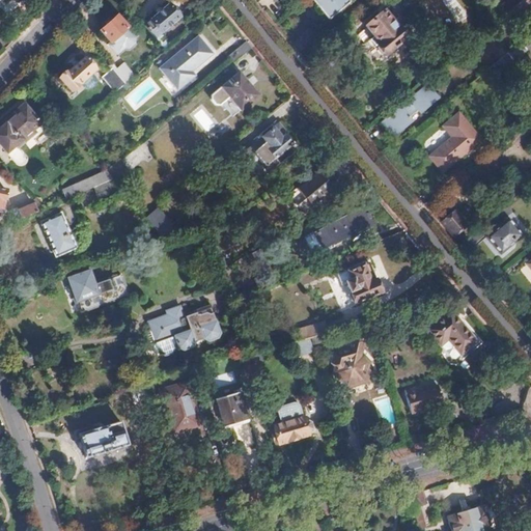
[(49,1),(48,0),(34,0),(43,9),(47,4),(49,1)]
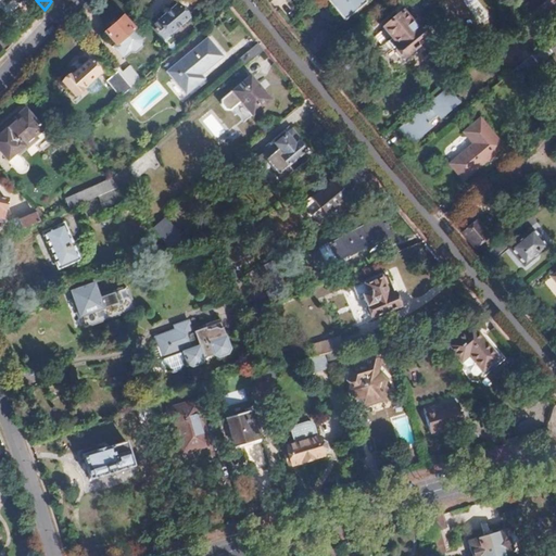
[(365,1),(363,0),(329,0),(329,2),(329,4),(329,7),(330,9),(332,10),(335,11),(337,10),(344,19),(365,1)]
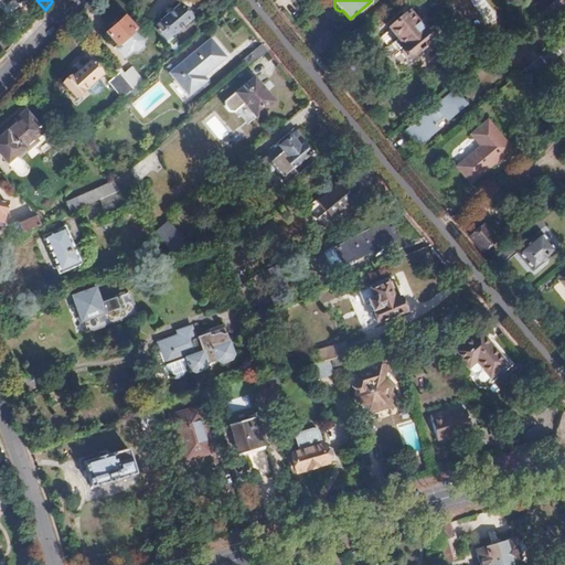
[(164,41),(190,18),(179,4),(153,28),(153,29),(164,41)]
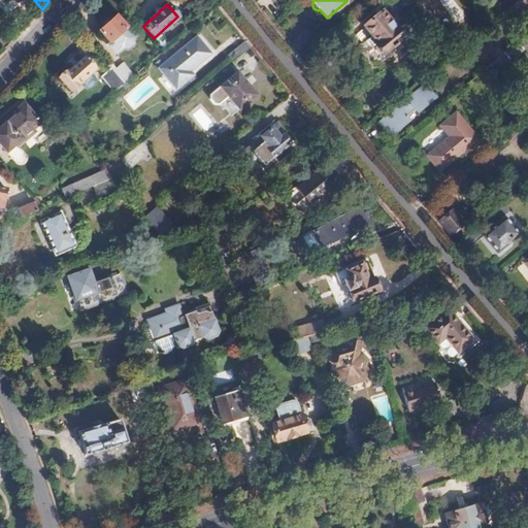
[(400,35),(381,10),(362,25),(375,40),(372,42),(381,52),(400,35)]
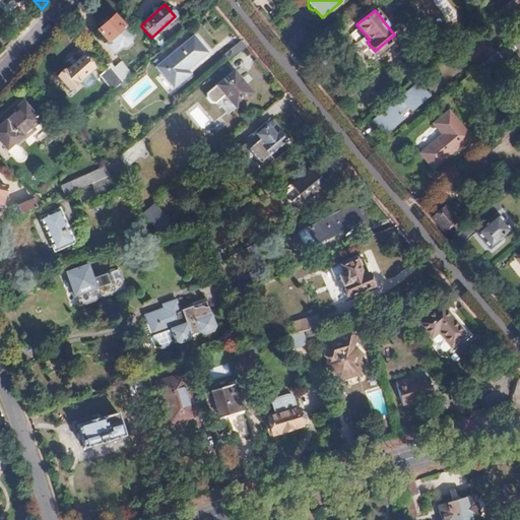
[(109,42),(125,26),(114,16),(98,30),(109,42)]
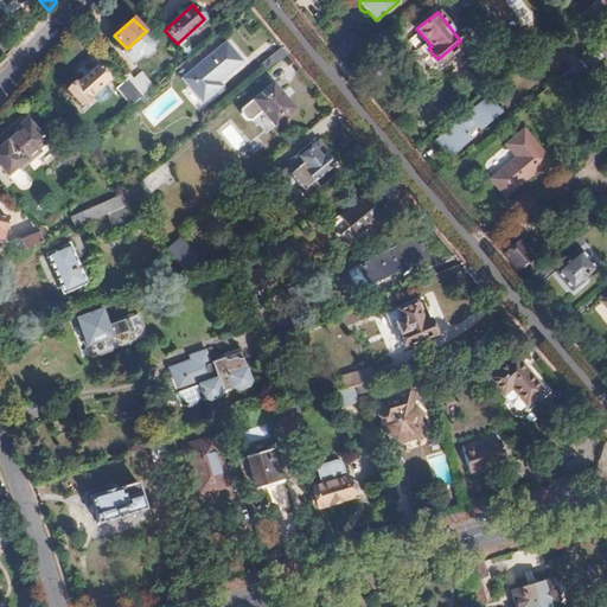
[(212,87),(243,62),(225,42),(183,78),(203,102),(216,91),(212,87)]
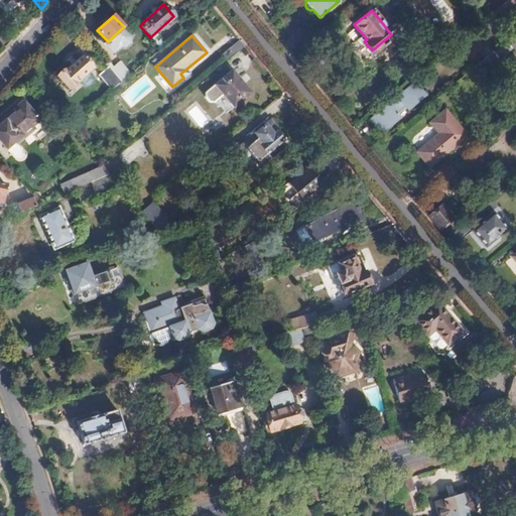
[(227,60),(244,46),(239,39),(222,55),(227,60)]
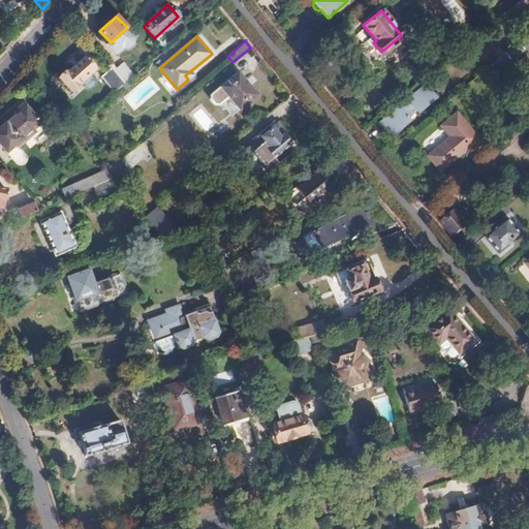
[(511,45),(497,60),(507,69),(522,55),(511,45)]
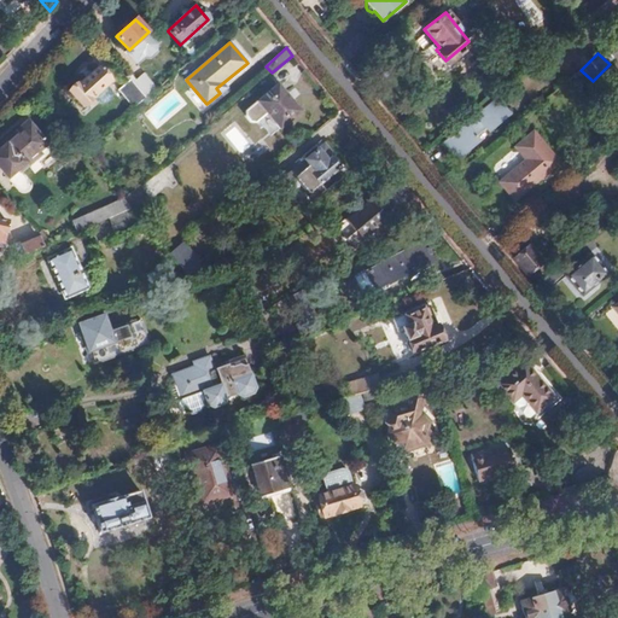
[(83,104),(111,80),(99,66),(77,86),(76,85),(70,89),(83,104)]
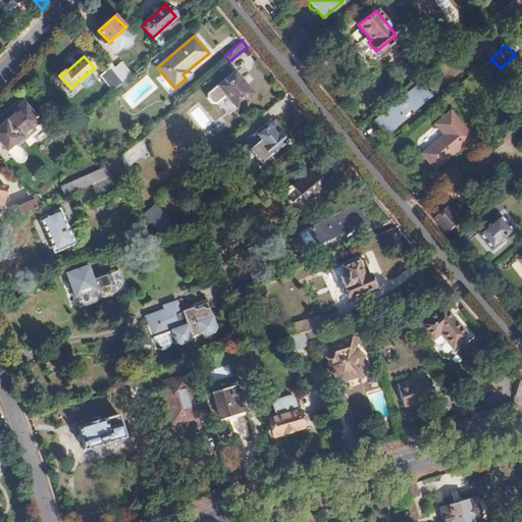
[(133,74),(121,61),(117,65),(111,59),(107,63),(110,67),(123,83),(133,74)]
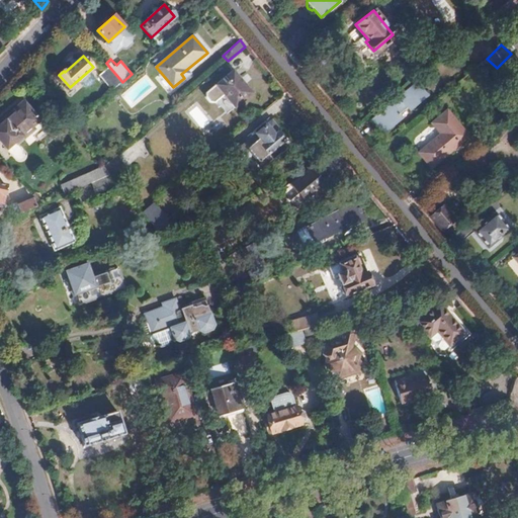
[(122,82),(109,67),(98,76),(111,91),(122,82)]
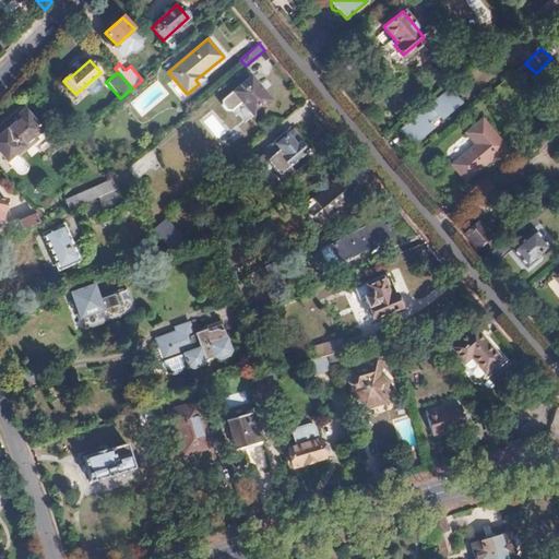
[(263,92),(264,90),(260,84),(258,86),(250,76),(223,99),(223,104),(226,109),(229,110),(233,110),(234,108),(245,122),(270,100),(263,92)]
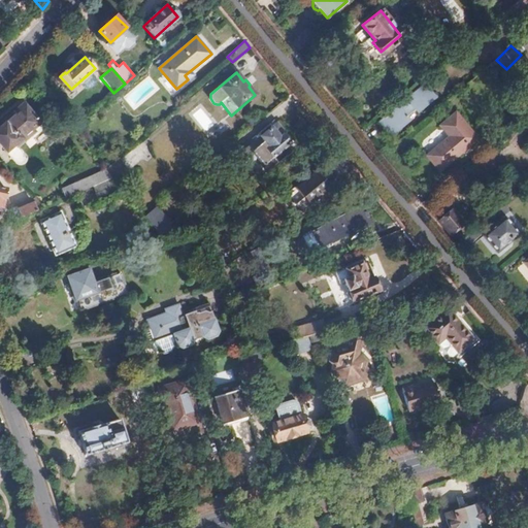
[(417,110),(434,96),(424,84),(378,122),(390,135),(408,119),(406,117),(415,109),(417,110)]
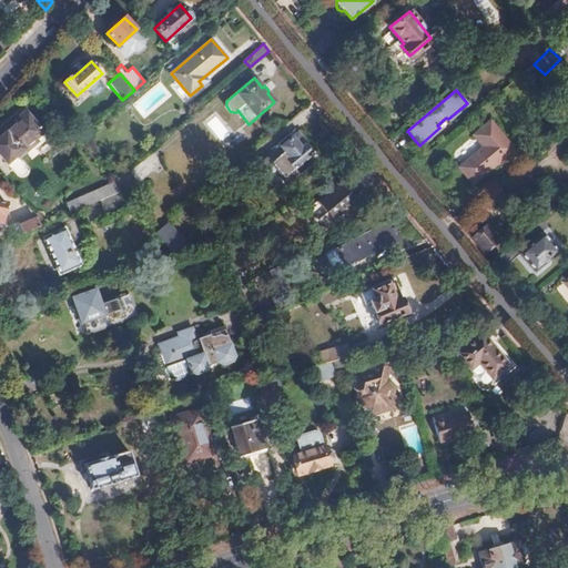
[(23,149),(43,131),(29,115),(19,125),(16,122),(4,132),(8,135),(0,141),(0,154),(8,163),(14,156),(18,161),(27,152),(23,149)]
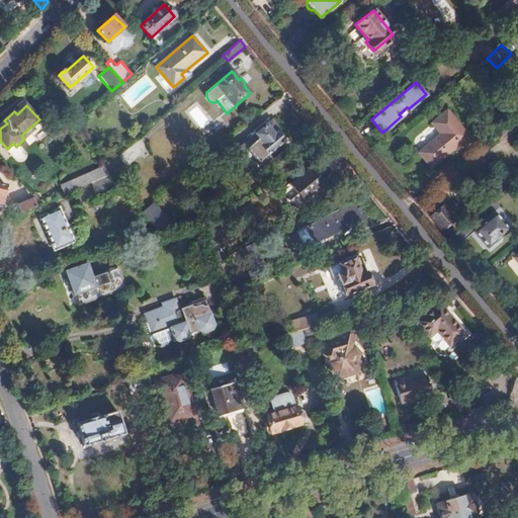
[(188,112),(201,128),(209,122),(196,106),(188,112)]
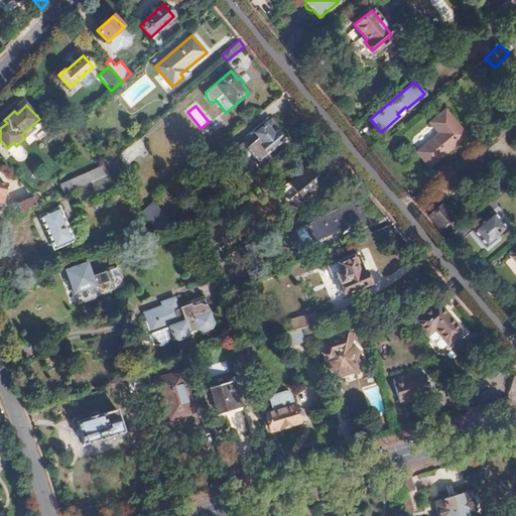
[(428,167),(461,140),(439,114),(424,127),(433,138),(416,152),(428,167)]
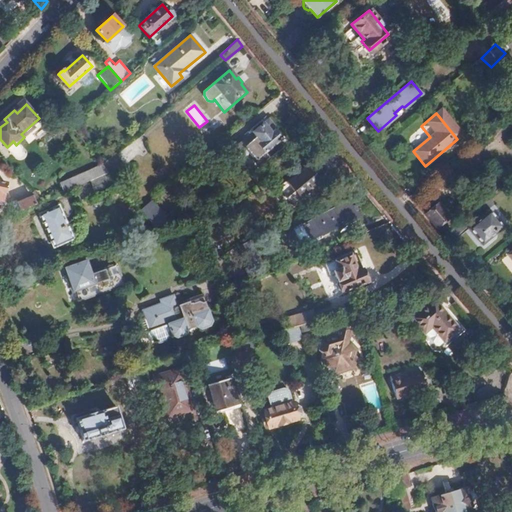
[(285,145),(272,130),(275,127),(266,117),(261,121),(248,132),(229,148),(238,158),(247,151),(255,161),(265,153),(269,158),(285,145)]
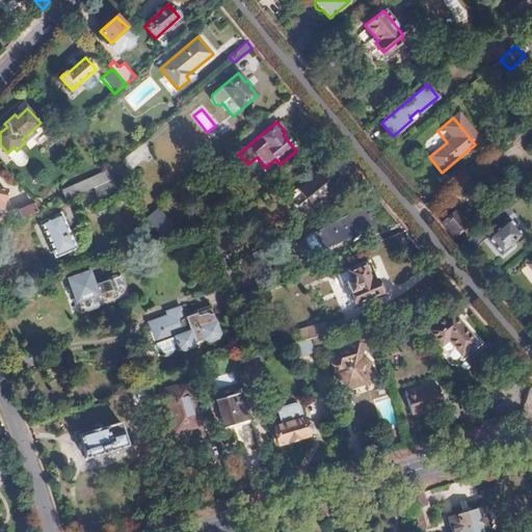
[(258,137),(271,126),(268,123),(255,134),(258,137)]
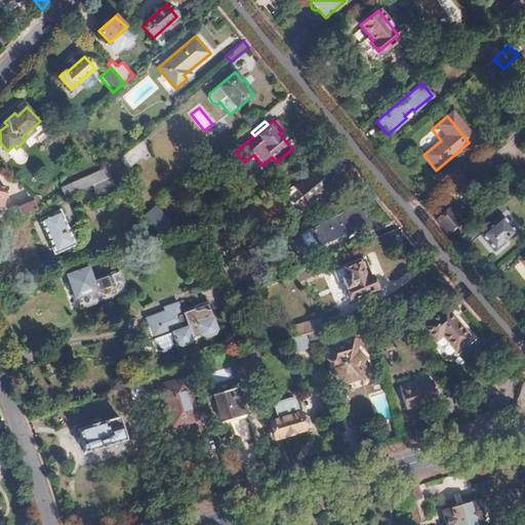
[(115,180),(127,169),(117,157),(105,168),(106,168),(112,177),(115,180)]
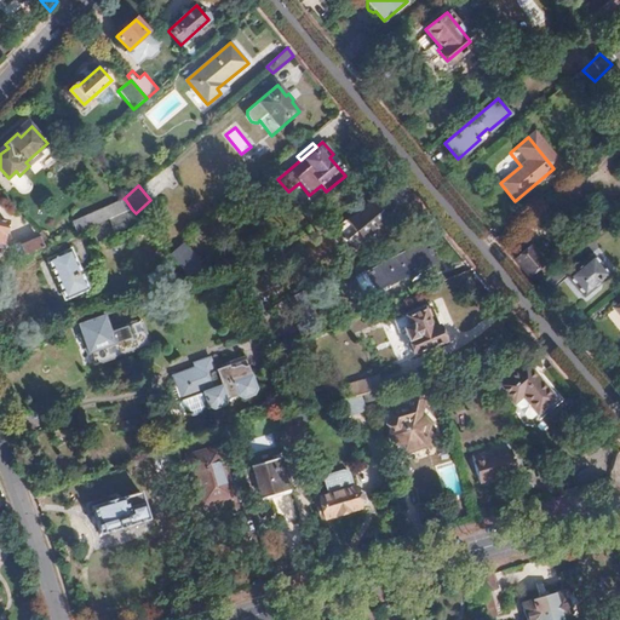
[(132,210),(125,199),(74,223),(79,234),(109,220),(132,210)]
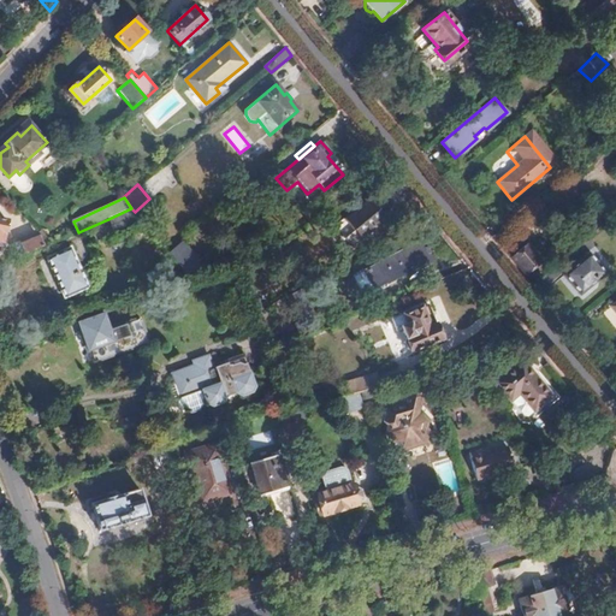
[(351,246),(383,220),(381,219),(384,217),(380,213),(377,214),(367,202),(345,220),(355,231),(345,238),(351,246)]
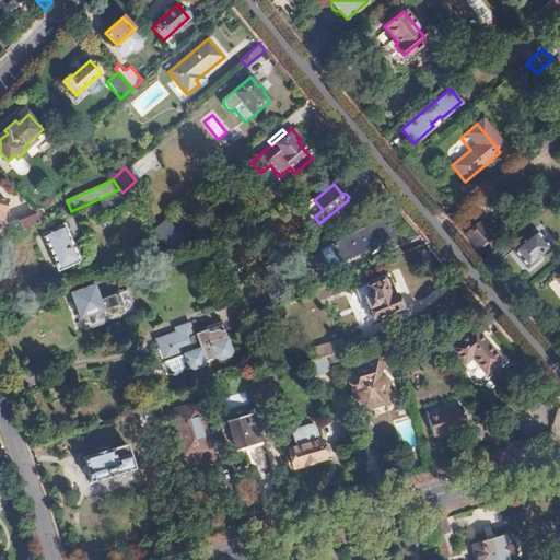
[(105,214),(131,202),(123,193),(119,189),(98,199),(105,214)]
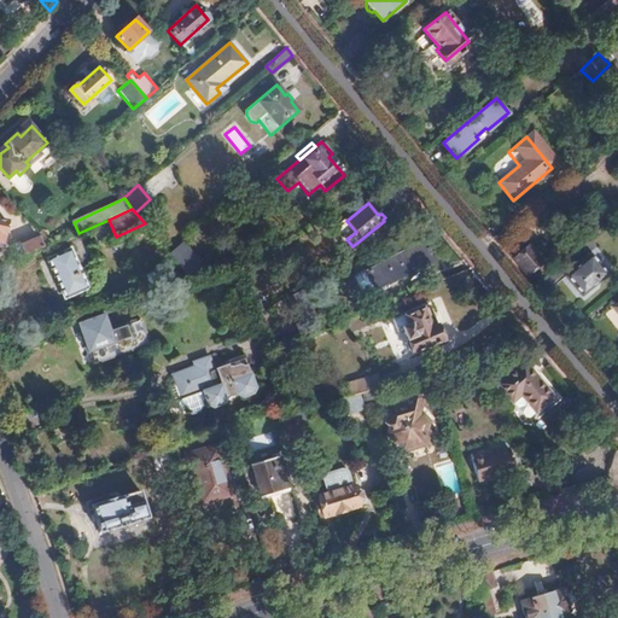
[(611,244),(617,237),(617,225),(611,222),(600,232),(611,244)]
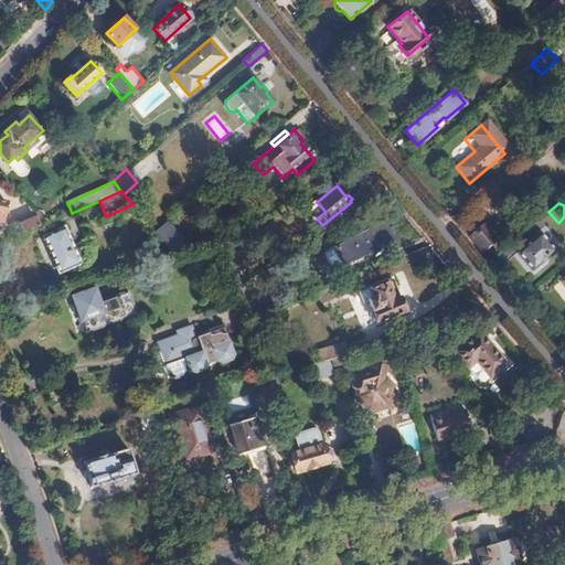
[(46,224),(38,215),(30,220),(28,216),(20,220),(25,233),(46,224)]
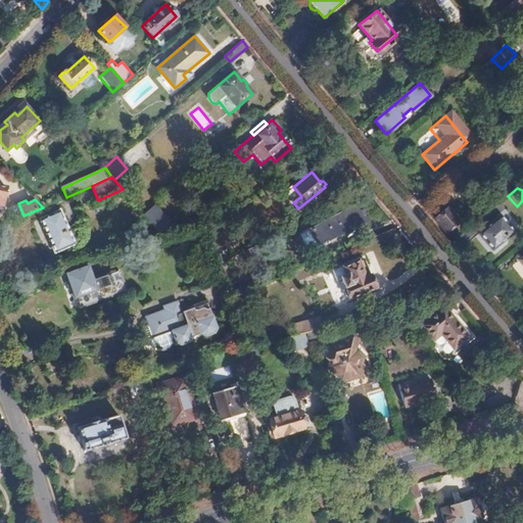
[(333,238),(351,228),(352,230),(367,222),(358,203),(325,223),(308,231),(305,233),(314,247),(332,237),(333,238)]
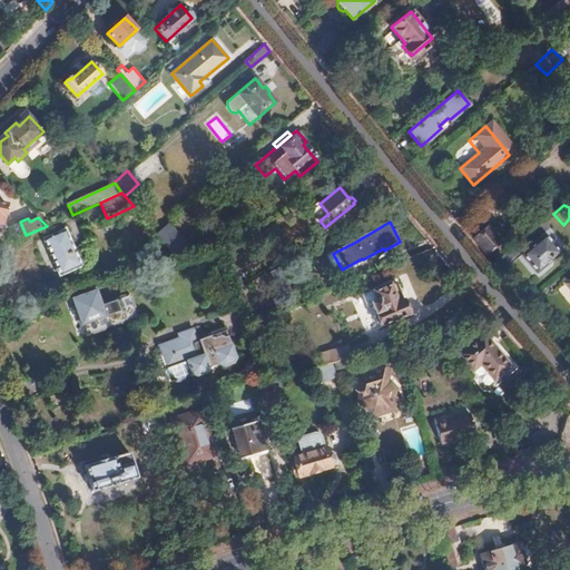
[(187,249),(188,245),(182,237),(177,236),(177,233),(169,224),(157,235),(173,254),(187,249)]
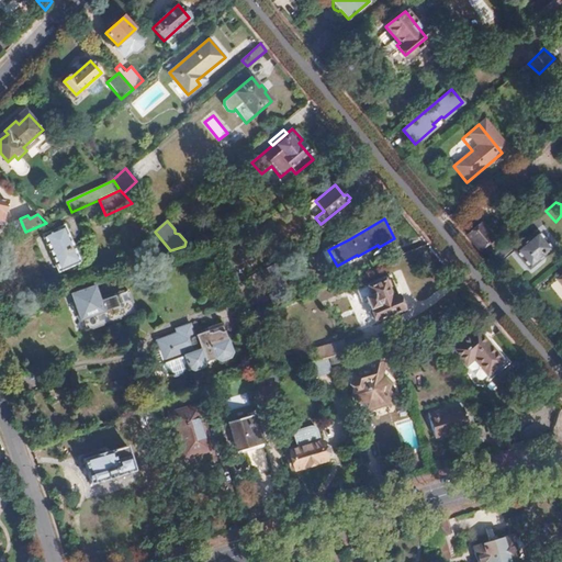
[(495,238),(483,224),(468,237),(471,240),(480,250),(495,238)]
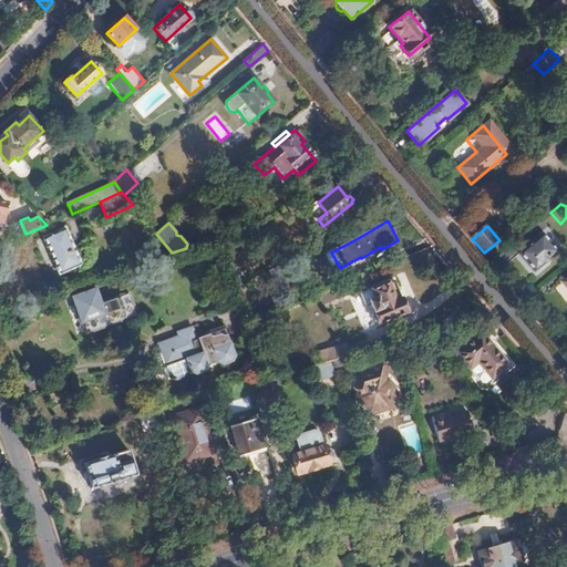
[(66,229),(45,238),(61,274),(81,265),(66,229)]
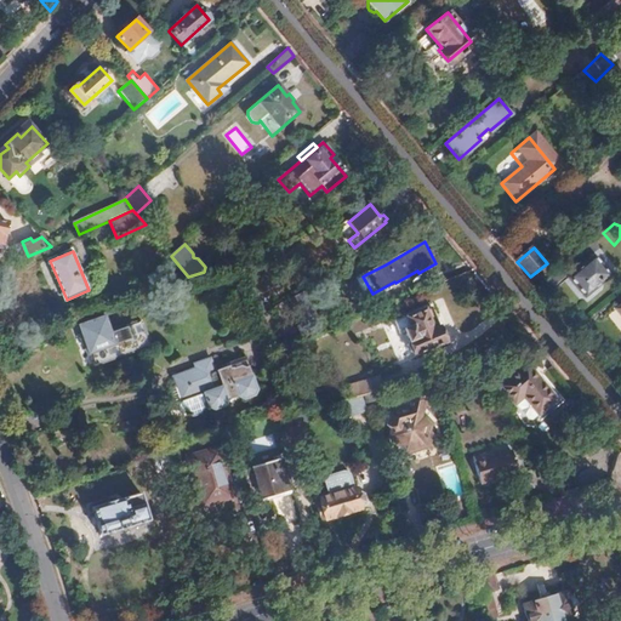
[(610,274),(596,255),(569,277),(585,295),(610,274)]
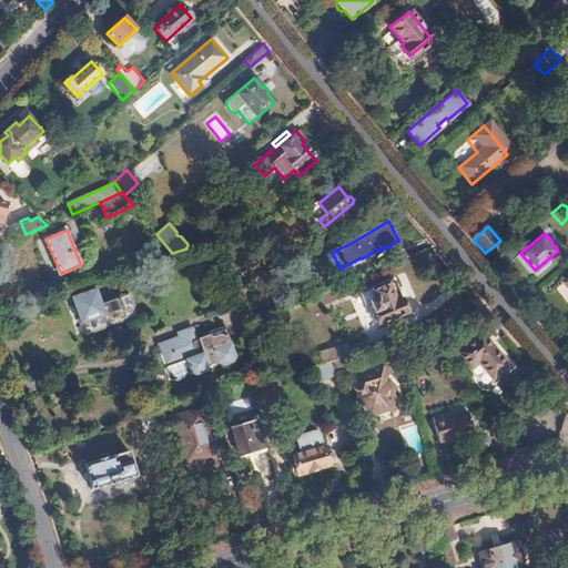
[(335,251),(353,242),(350,235),(332,245),(335,251)]
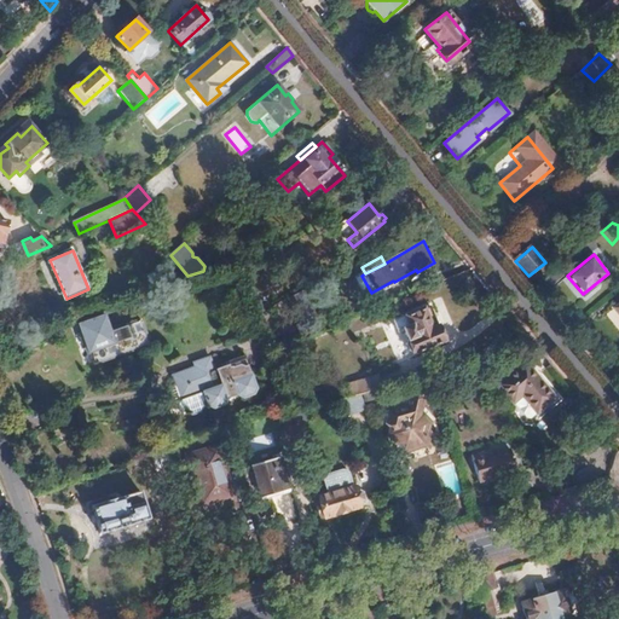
[(278,304),(272,293),(255,302),(259,314),(272,307),(278,304)]
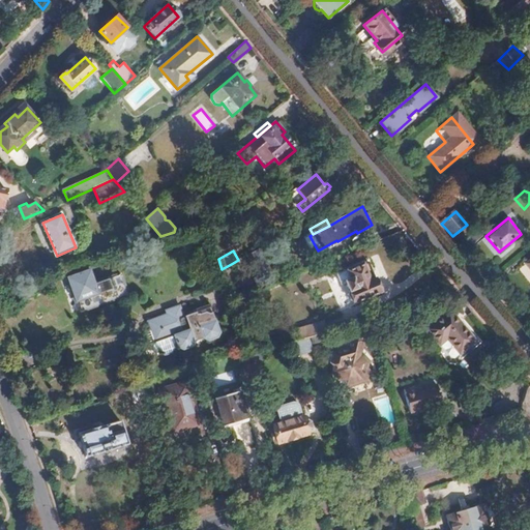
[(522,299),(529,292),(529,261),(529,260),(506,280),(522,299)]
